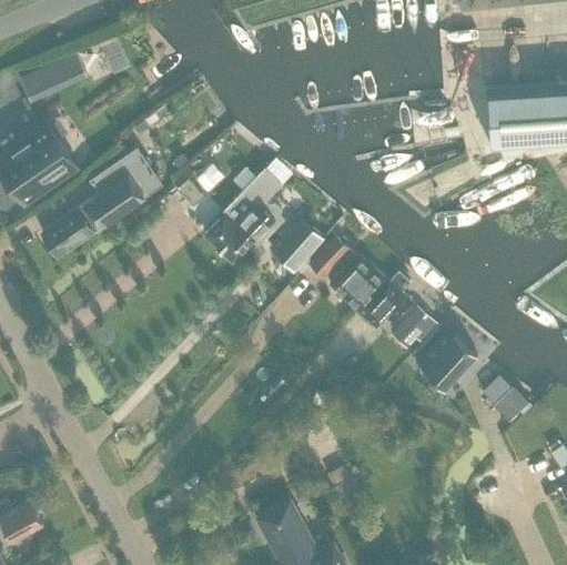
[(47,66),(20,78),(29,97),(56,83),(47,66)]
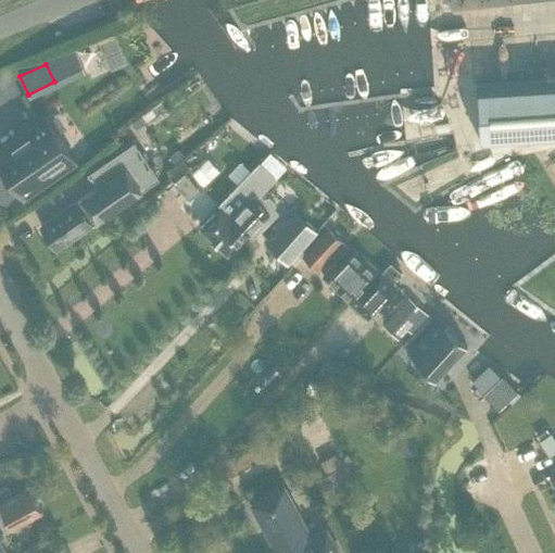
[(554,80),(476,87),(480,146),(554,140),(554,80)]
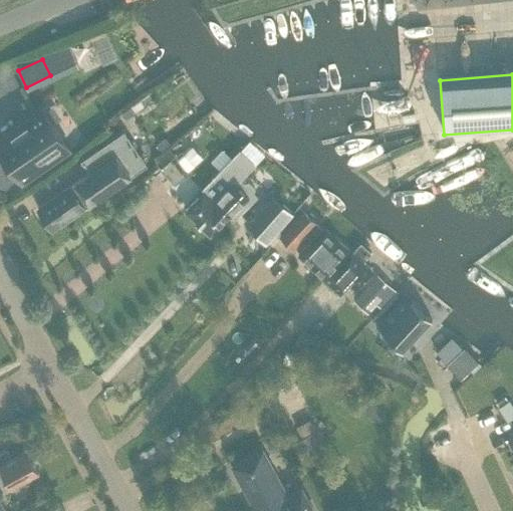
[(43,110),(0,140),(0,157),(22,189),(72,154),(43,110)]
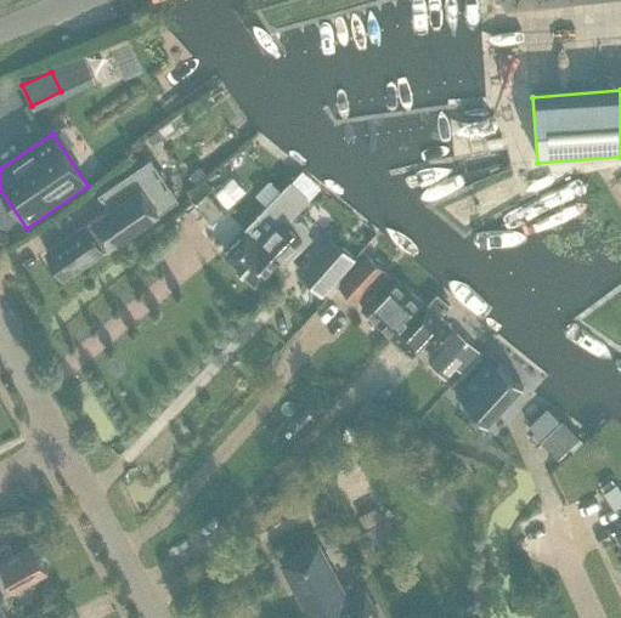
[(159,134),(147,142),(152,149),(164,140),(159,134)]
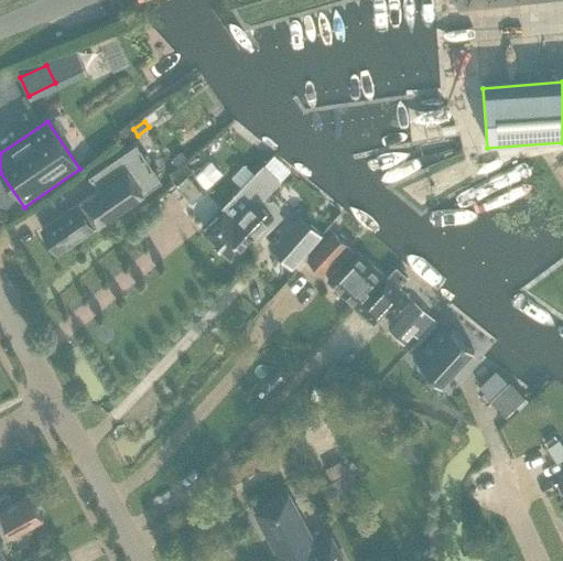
[(144,195),(143,194),(160,183),(137,148),(91,179),(99,191),(42,230),(58,255),(144,195)]
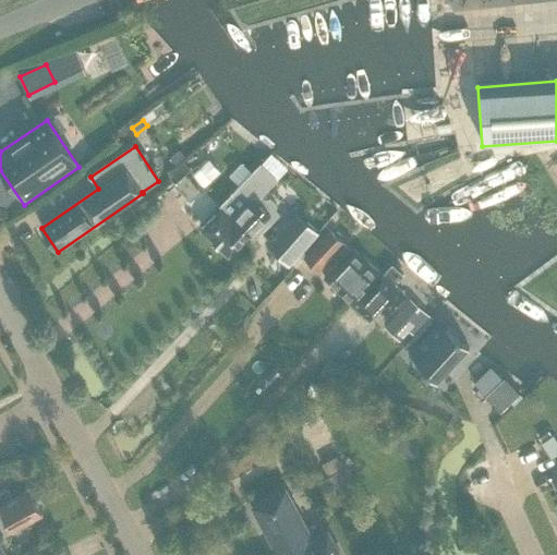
[(185,159),(179,152),(170,158),(177,166),(185,159)]
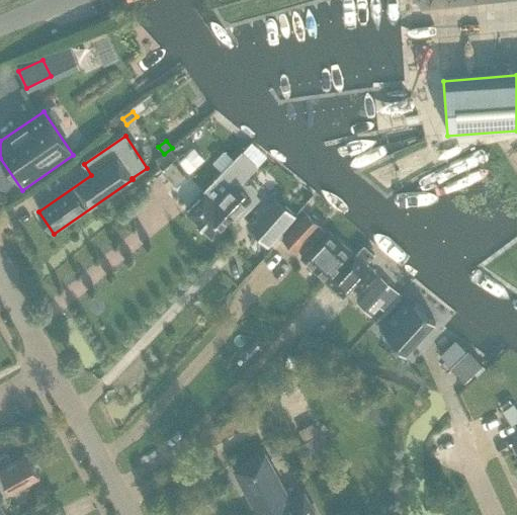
[(177,159),(171,153),(160,163),(165,169),(172,163),(177,159)]
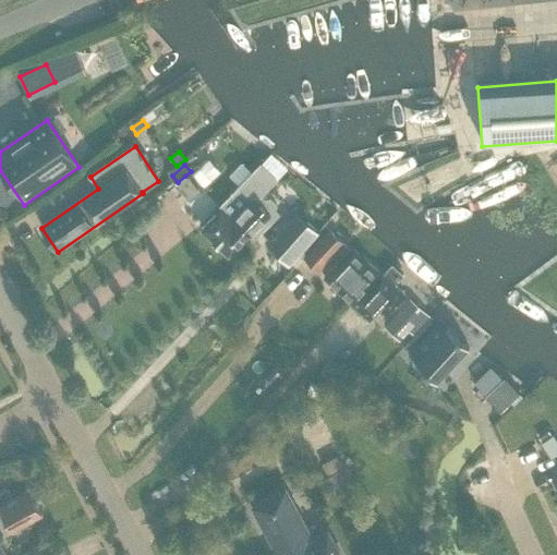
[(220,209),(222,210),(249,238),(253,242),(275,220),(256,202),(277,181),(262,167),(220,209)]
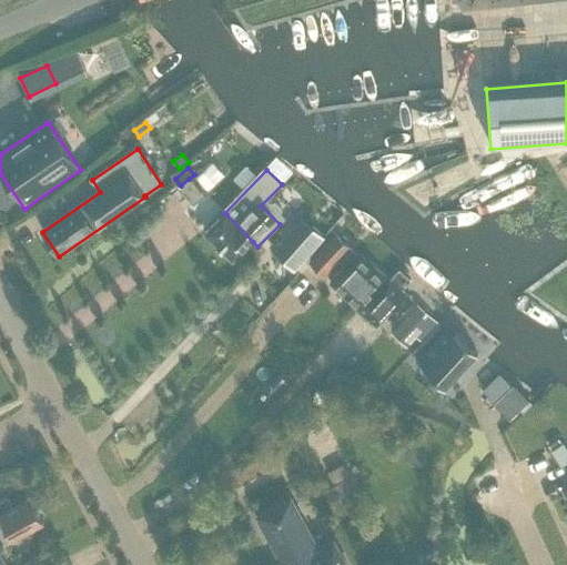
[(205,235),(233,262),(253,242),(226,214),(205,235)]
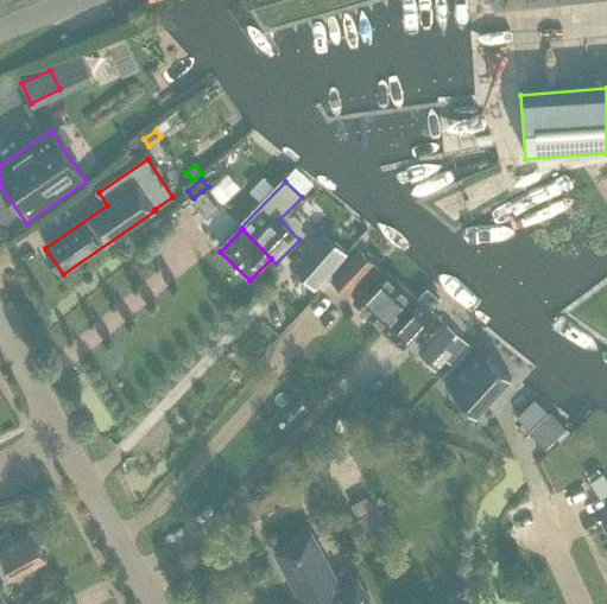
[(346,255),(334,245),(329,250),(321,242),(293,272),(315,291),(346,255)]
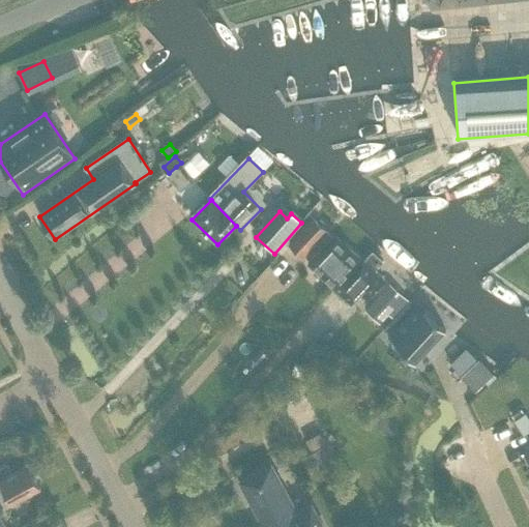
[(332,289),(347,273),(343,270),(348,265),(349,264),(353,268),(360,260),(347,247),(345,251),(313,221),(289,245),(303,259),(316,244),(322,250),(307,266),(332,289)]
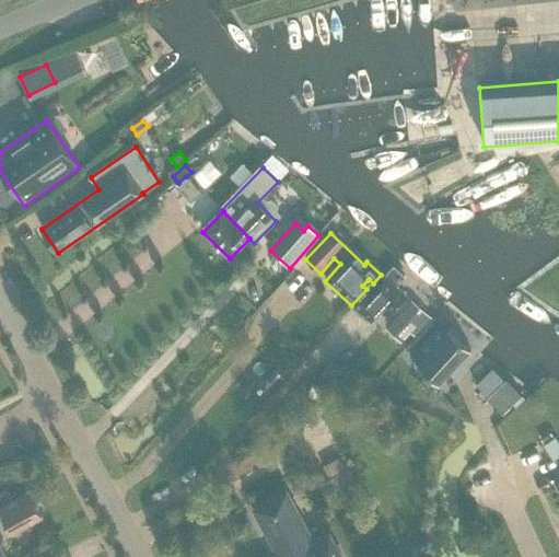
[(384,277),(375,287),(368,280),(362,286),(367,289),(351,305),(371,323),(386,306),(393,314),(407,299),(384,277)]
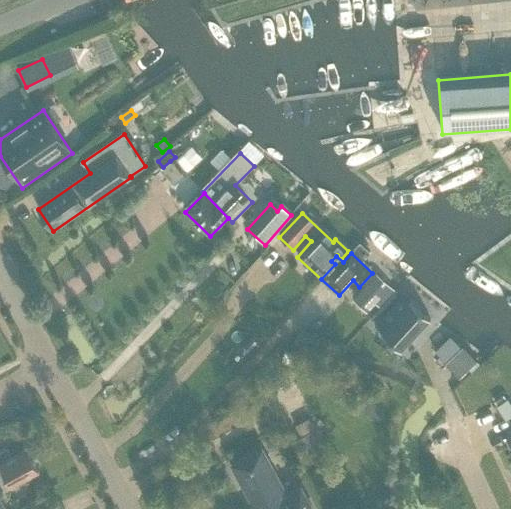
[(393,295),(375,278),(362,292),(380,308),(393,295)]
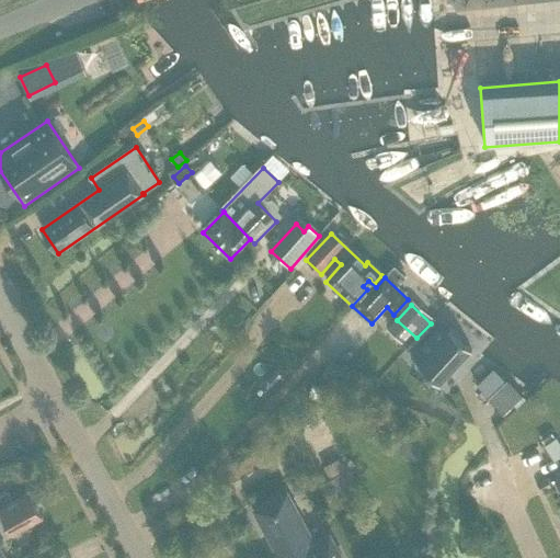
[(452,330),(444,323),(419,350),(426,356),(420,363),(441,384),(473,349),(453,329),(452,330)]
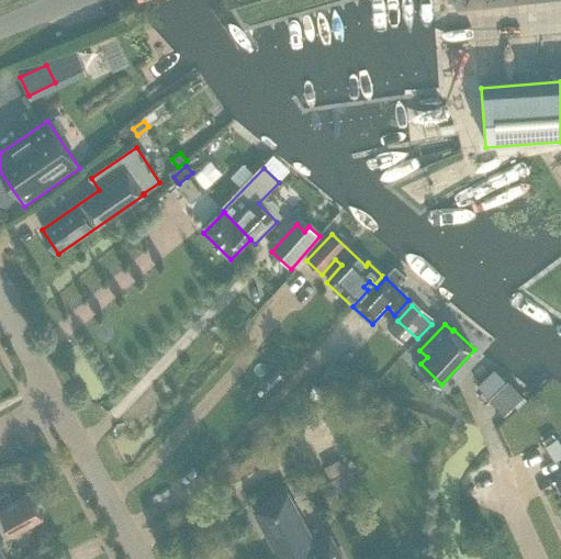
[(525,400),(509,383),(491,402),(505,417),(525,400)]
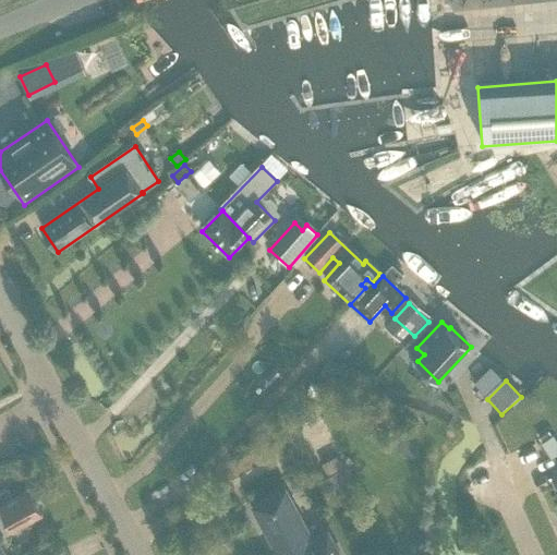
[(343,503),(356,496),(349,482),(353,479),(348,469),(343,470),(337,458),(324,466),(330,478),(312,487),(318,498),(336,489),(343,503)]
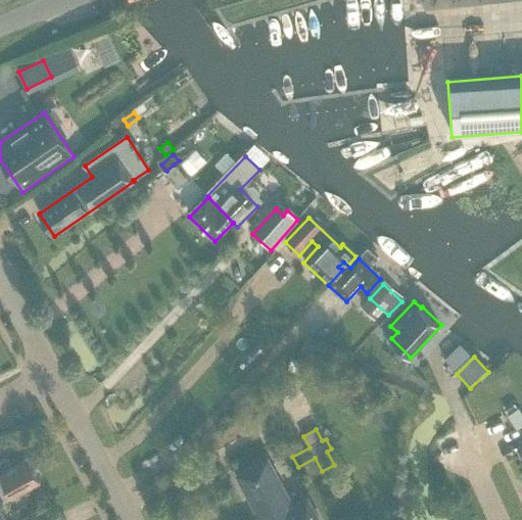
[(0,489),(5,487),(11,499),(39,482),(28,461),(12,469),(7,459),(0,462),(0,489)]
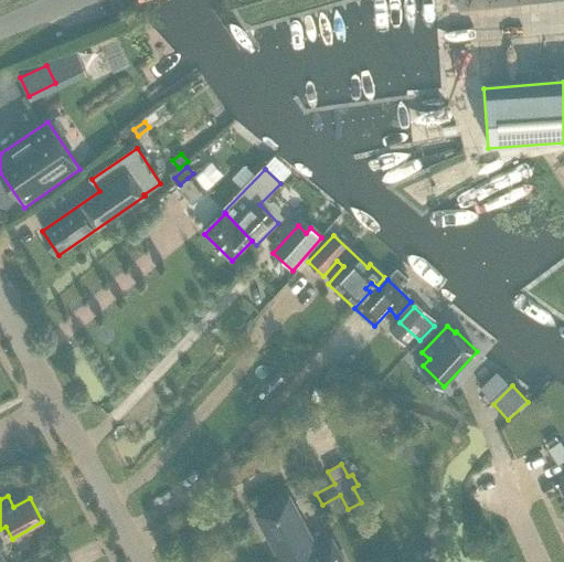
[(341,561),(331,542),(316,550),(288,499),(258,516),(282,561),(341,561)]
